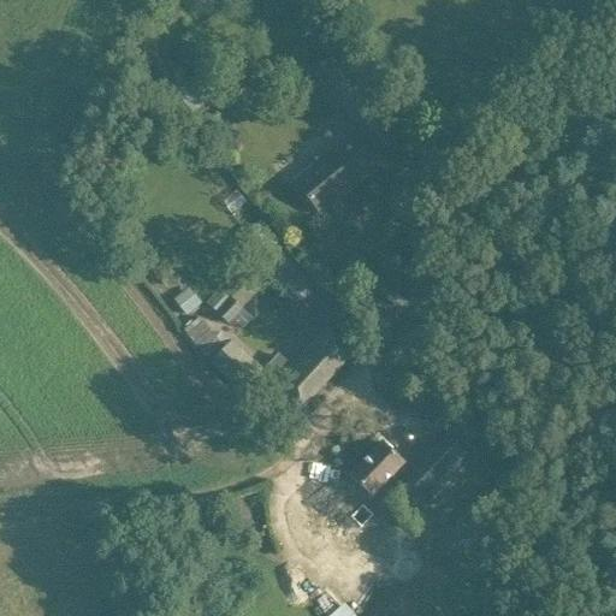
[(247,0),(248,11),(267,10),(266,0),(247,0)]
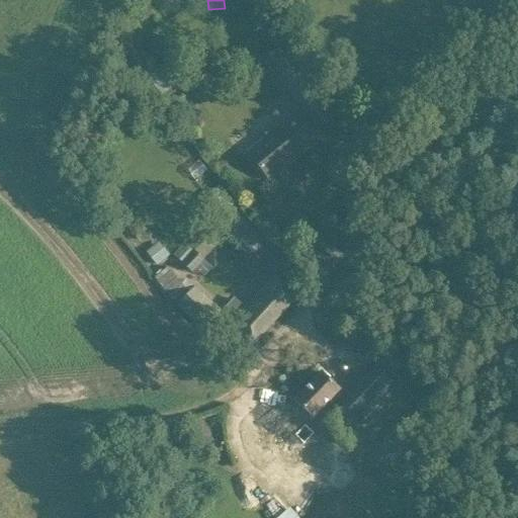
[(263,62),(318,130),(333,116),(278,50),(263,62)]
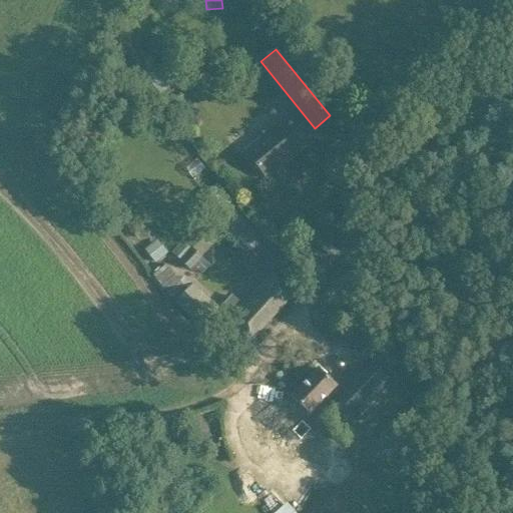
[(313,139),(300,124),(293,115),(245,153),(266,178),(313,139)]
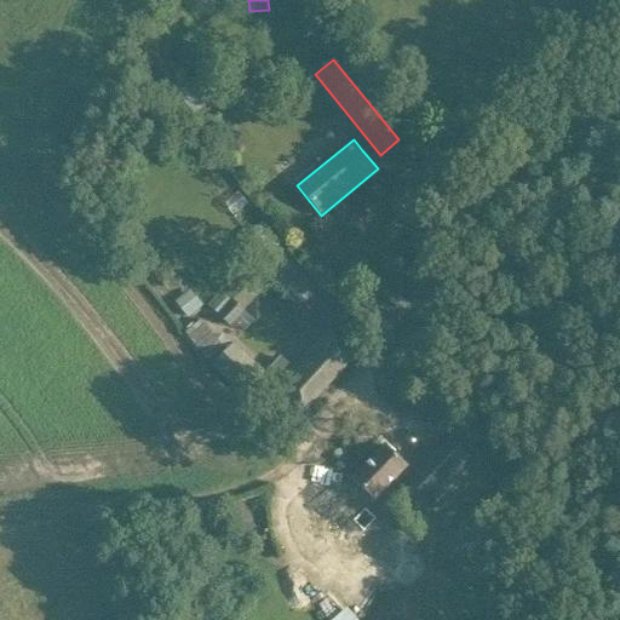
[(280,242),(265,225),(264,223),(242,240),(258,259),(280,242)]
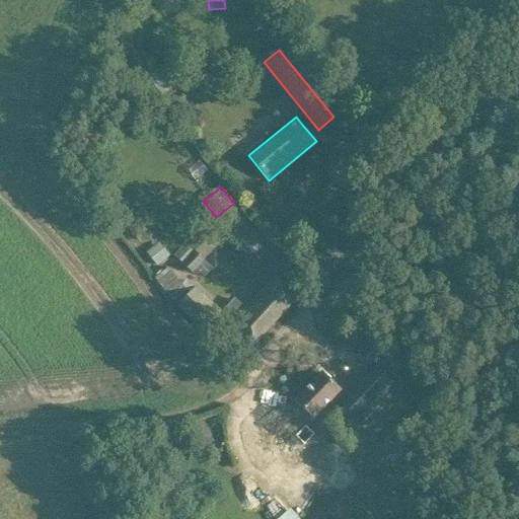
[(218,226),(181,265),(193,274),(227,235),(218,226)]
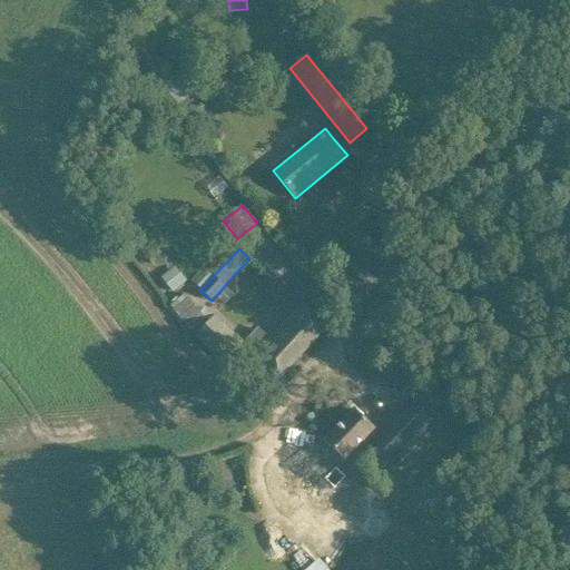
[(148,275),(161,294),(176,284),(164,265),(148,275)]
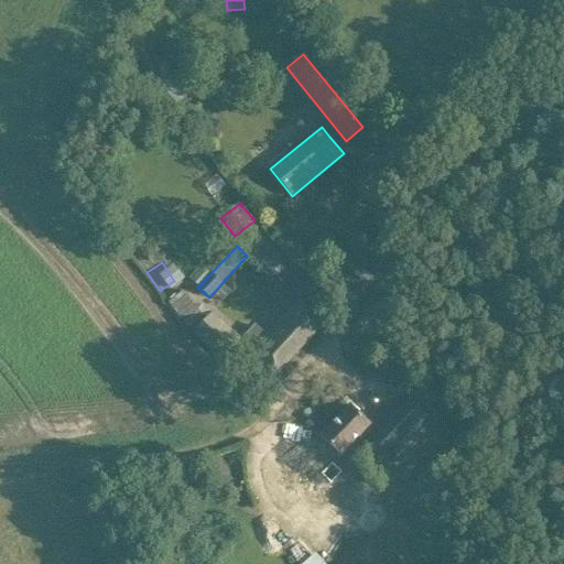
[(250,289),(268,302),(275,291),(259,278),(250,289)]
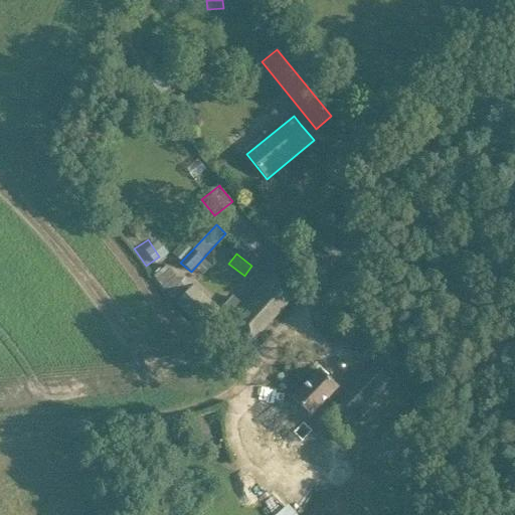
[(251,342),(295,295),(274,276),(243,308),(233,299),(221,311),(186,279),(181,284),(167,266),(154,276),(169,297),(204,330),(219,313),(251,342)]
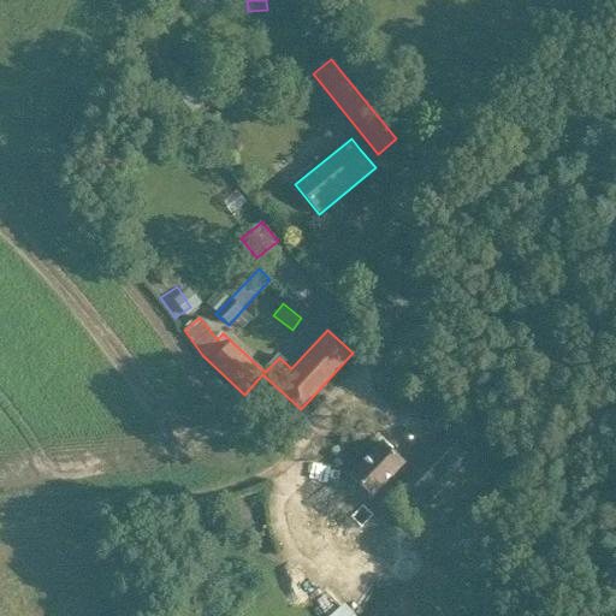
[(440,432),(398,477),(427,504),(469,461),(440,432)]
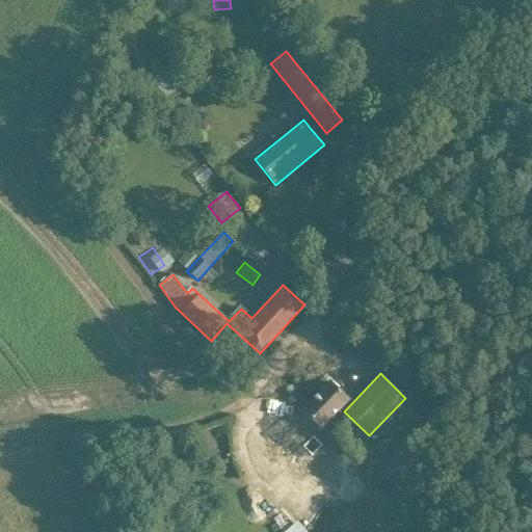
[(349,402),(345,398),(329,383),(302,413),(319,428),(326,420),(336,429),(345,419),(339,413),(349,402)]
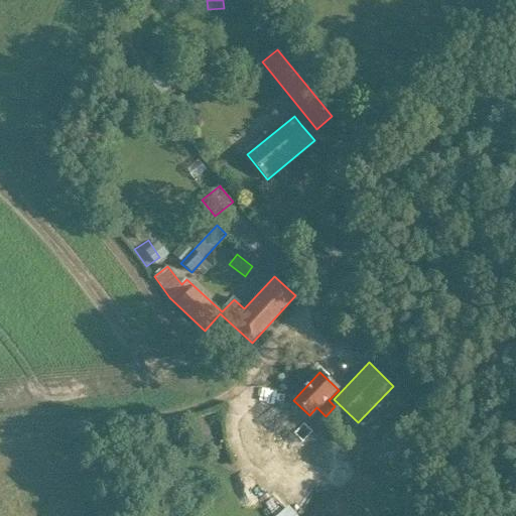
[(292,458),(284,465),(271,447),(259,458),(285,488),(304,473),(292,458)]
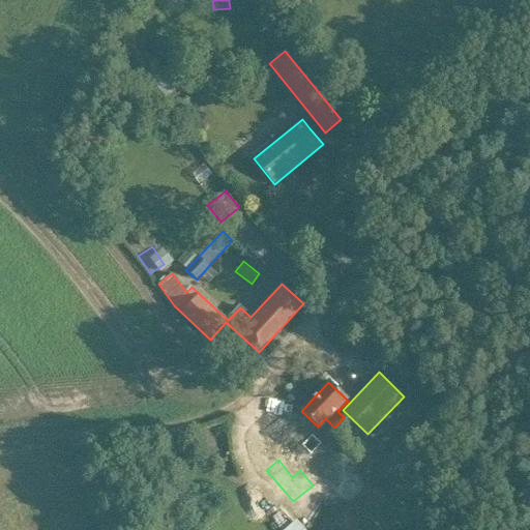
[(290,529),(282,520),(269,529),(290,529)]
